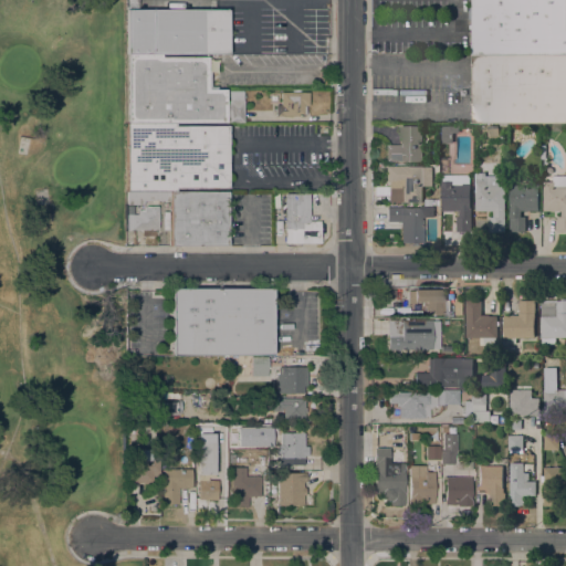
[(128,54),(126,54),(126,0),(138,0),(138,10),(228,10),(228,54),(161,54),(161,56),(128,56),(128,54)]
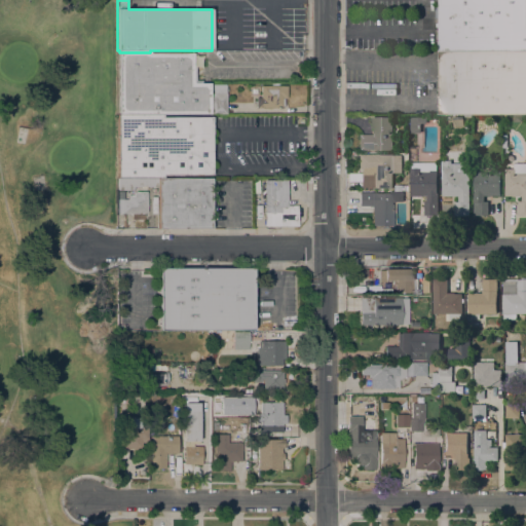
[(525,0),(525,51),(440,51),(440,17),(436,17),(436,7),(440,7),(440,0),(525,0)]
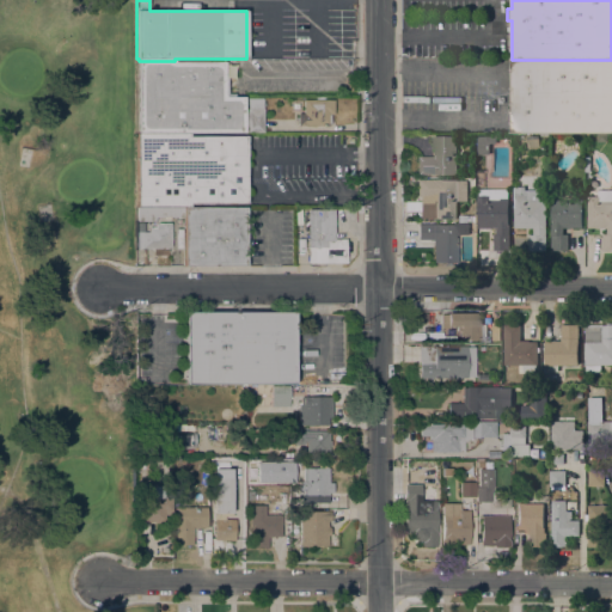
[(611,133),(512,133),(512,60),(611,60),(611,133)]
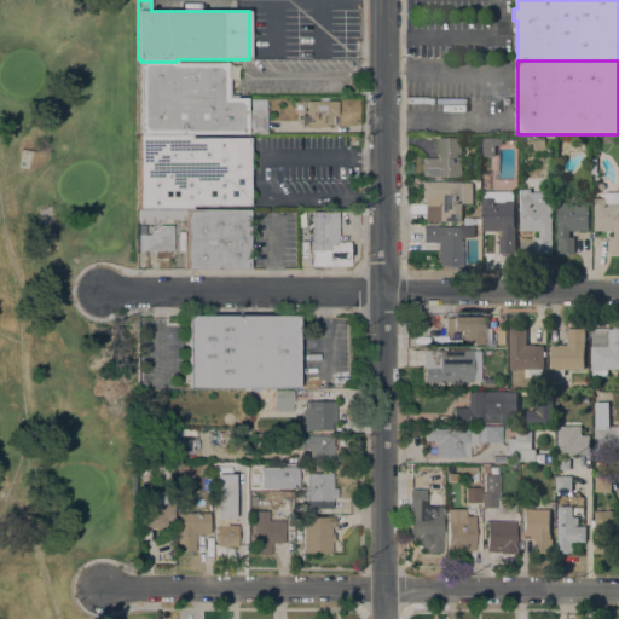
[(177,62),(177,63),(226,63),(226,79),(230,79),(230,96),(237,96),(237,98),(247,98),(247,134),(191,134),(191,137),(138,137),(138,136),(140,136),(140,62),(177,62)]
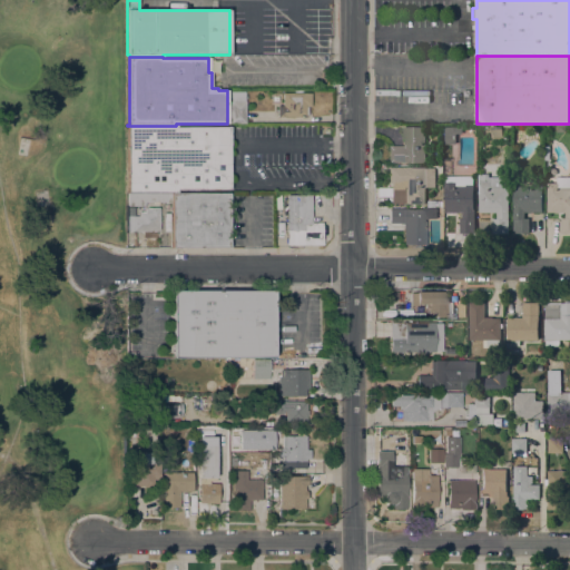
[(245,124),(229,124),(229,101),(231,101),(231,92),(245,92),(245,101),(246,101),(245,124)]
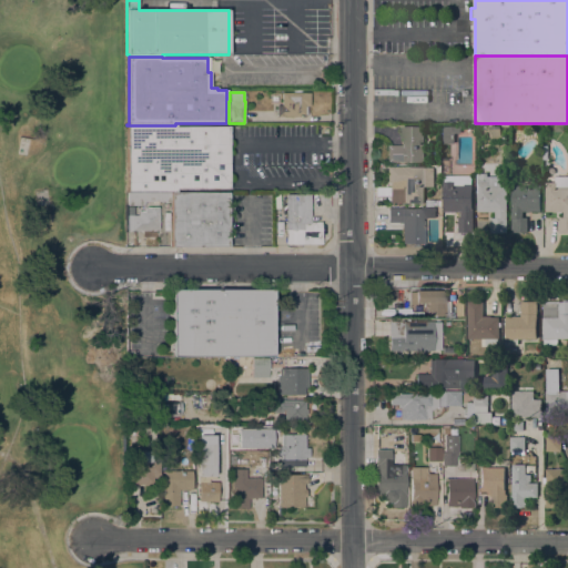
[(310,93),(310,107),(306,107),(306,115),(305,115),(305,117),(276,117),(276,105),(282,105),(282,93),(310,93)]
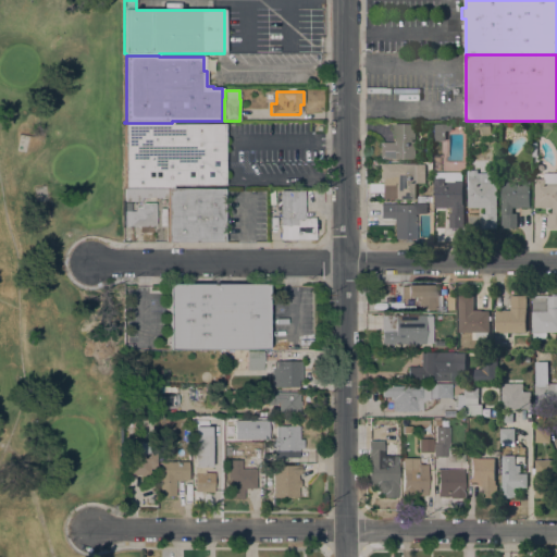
[(172,123),(172,124),(224,124),(224,156),(226,156),(226,169),(224,169),(224,176),(226,176),(226,184),(224,184),(224,186),(173,186),(173,189),(168,189),(125,189),(125,188),(124,188),(124,123),(172,123)]
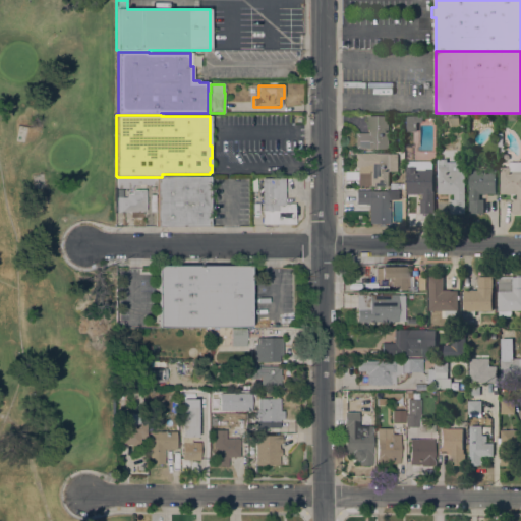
[(450,125),(449,116),(459,115),(459,125),(450,125)]
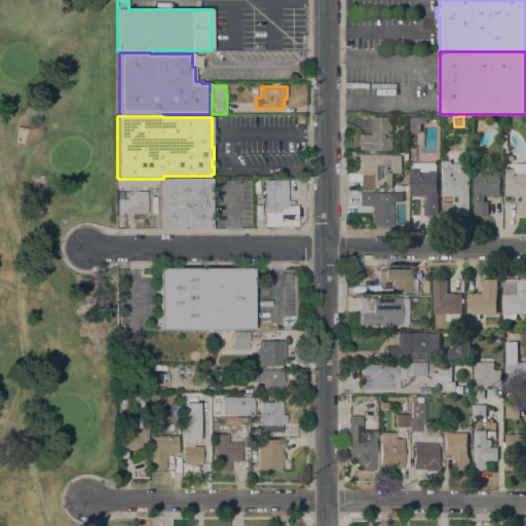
[(393,150),(359,150),(359,136),(372,135),(372,132),(372,117),(392,117),(393,150)]
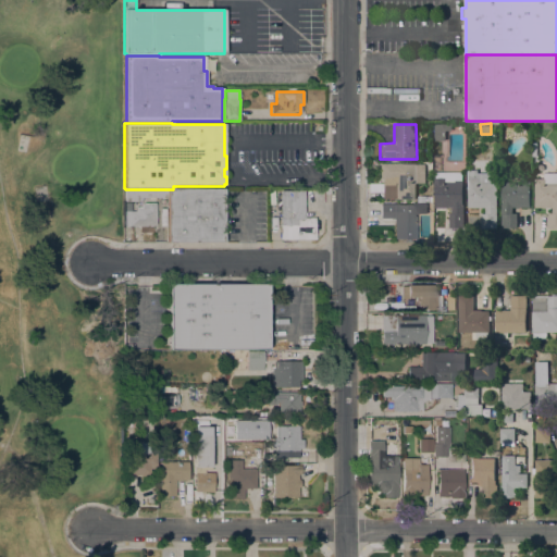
[(462,180),(463,180),(463,209),(465,209),(465,227),(449,227),(449,213),(453,213),(453,207),(435,207),(435,183),(435,178),(438,178),(438,172),(433,172),(433,155),(443,155),(443,172),(462,172),(462,180)]
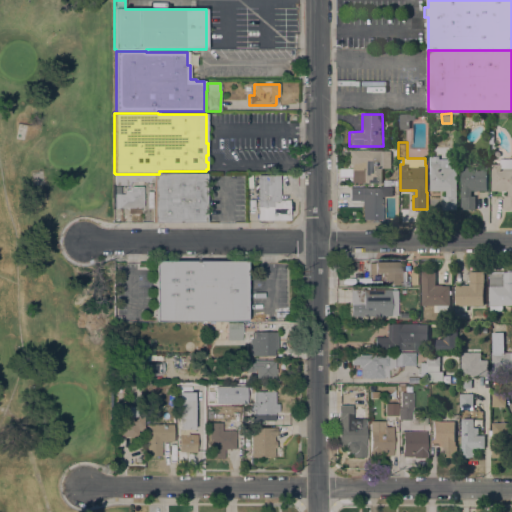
[(351,183),(351,177),(338,177),(339,168),(352,169),(352,165),(349,165),(349,150),(391,151),(391,168),(383,168),(383,183),(351,183)]
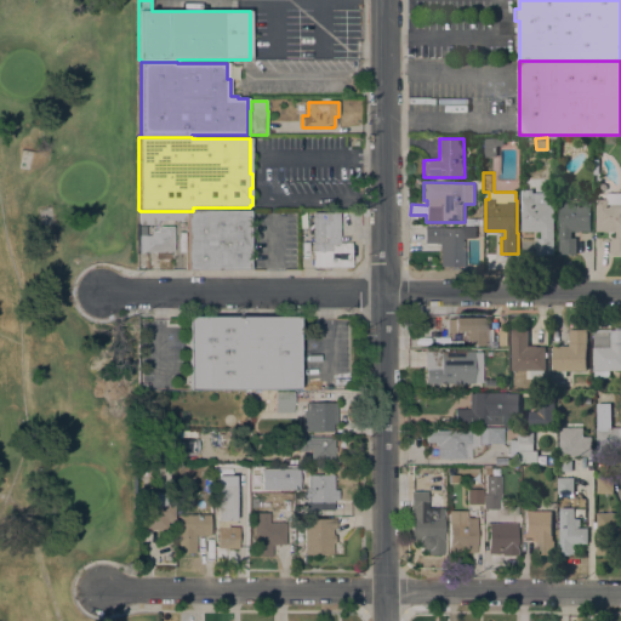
[(554,255),(537,255),(537,238),(541,238),(541,231),(522,231),(522,189),(529,189),(529,188),(534,188),(534,193),(545,193),(545,189),(554,189),(554,255)]
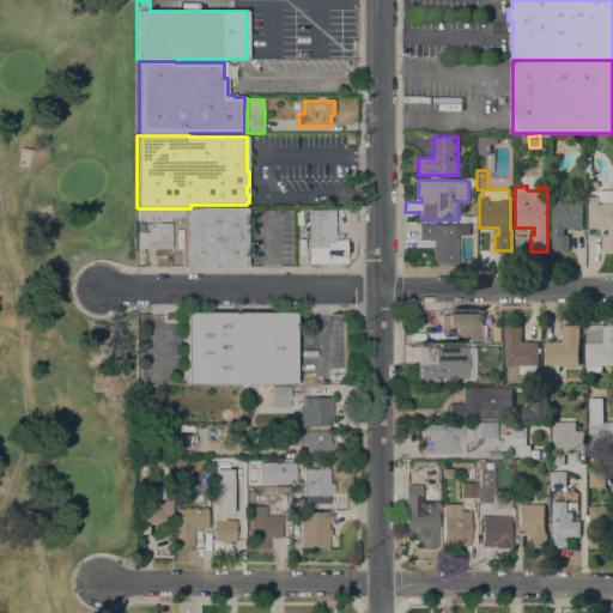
[(612,250),(604,250),(604,235),(608,235),(608,229),(589,229),(589,196),(599,196),(599,190),(612,190),(612,250)]
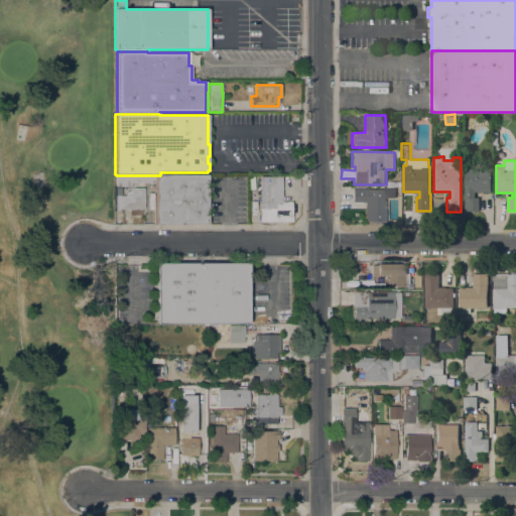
[(475,191),(475,198),(480,198),(479,211),(465,211),(466,163),(492,163),(491,191),(475,191)]
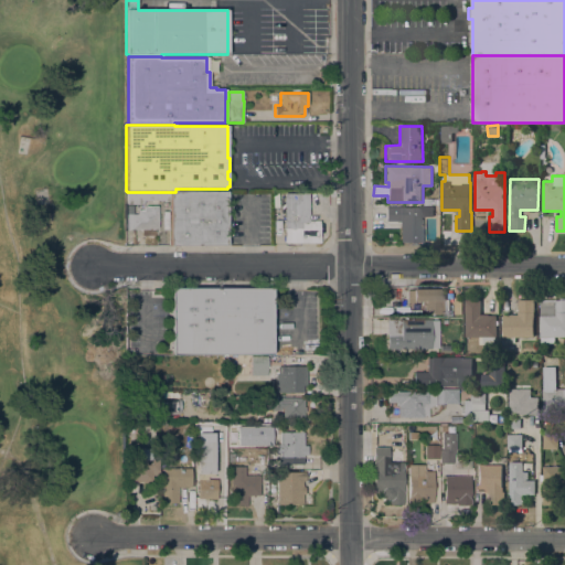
[(126,205),(127,205),(127,192),(170,192),(170,209),(158,209),(158,228),(149,228),(149,230),(126,230),(126,205)]
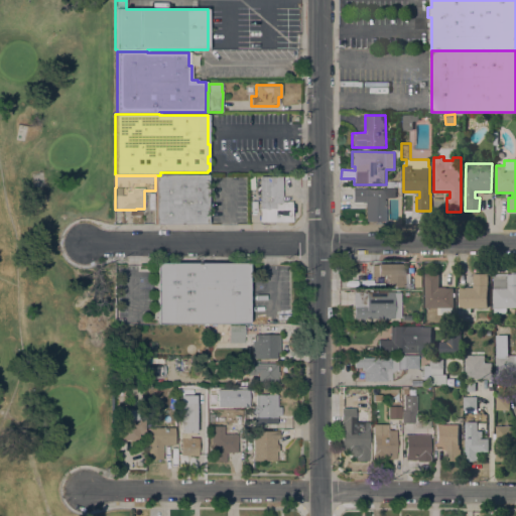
[(155,175),(160,175),(160,176),(208,176),(208,225),(155,225),(155,190),(155,175)]
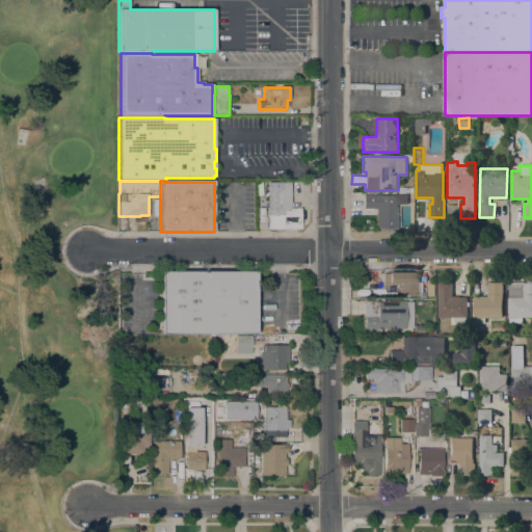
[(268,183),(291,183),(291,208),(301,208),(301,229),(268,229),(268,183)]
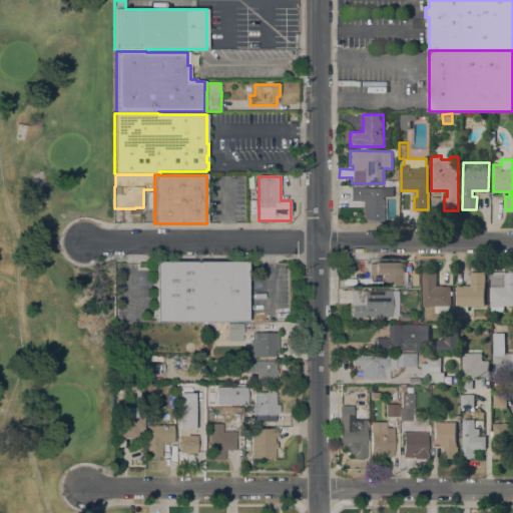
[(364,205),(363,205),(363,201),(351,201),(351,187),(366,187),(366,188),(382,188),(382,187),(394,187),(394,196),(384,196),(383,220),(363,220),(364,205)]
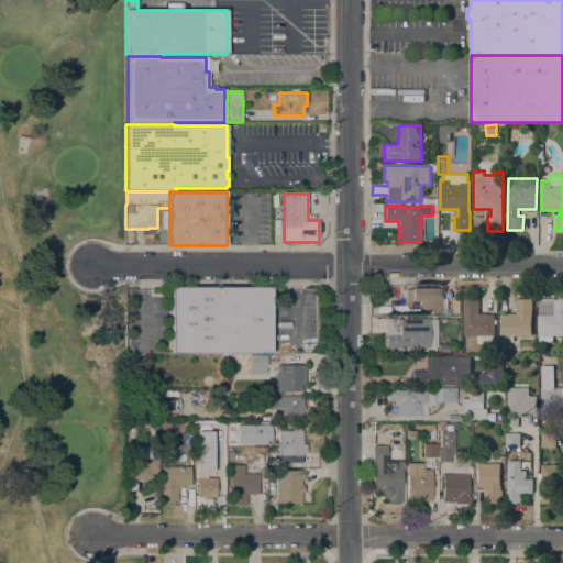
[(422,313),(422,305),(420,305),(420,301),(412,300),(412,302),(409,302),(409,287),(441,288),(441,290),(442,290),(442,298),(449,298),(449,313),(422,313)]
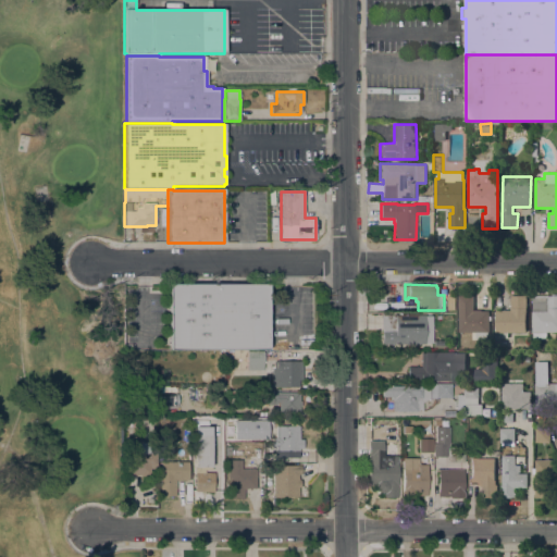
[(269,285),(268,350),(169,350),(169,285),(269,285)]
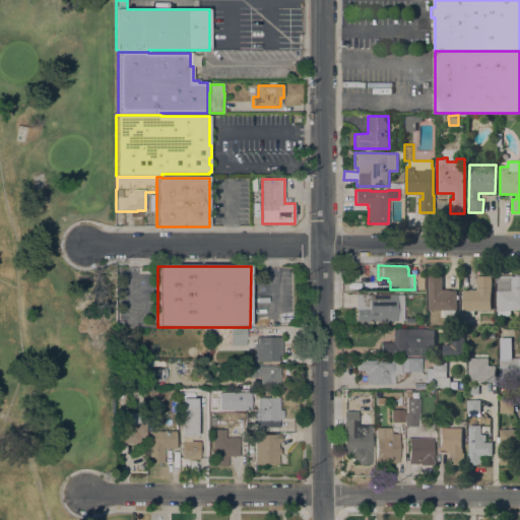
[(361,266),(361,274),(346,273),(347,266),(361,266)]
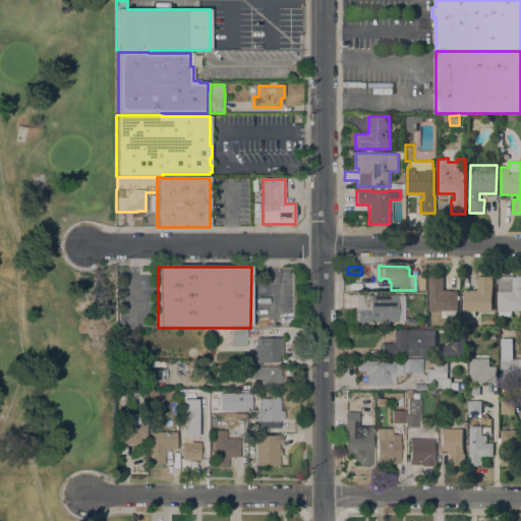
[(520,310),(512,310),(512,315),(499,315),(499,310),(499,276),(517,276),(517,275),(520,275),(520,310)]
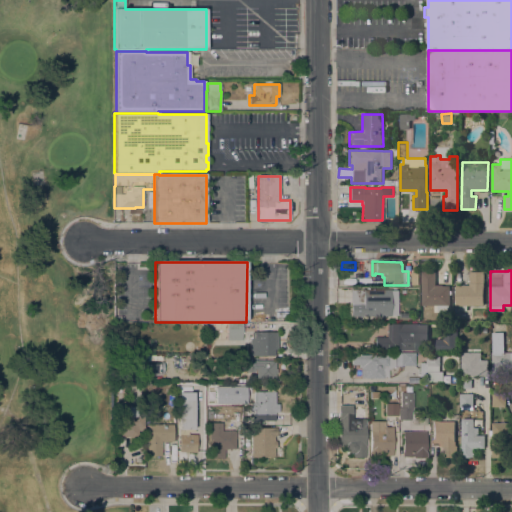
[(450,290),(452,290),(452,294),(450,294),(450,305),(449,305),(449,311),(438,311),(438,305),(422,305),(422,271),(436,271),(436,284),(443,284),(443,285),(450,285),(450,290)]
